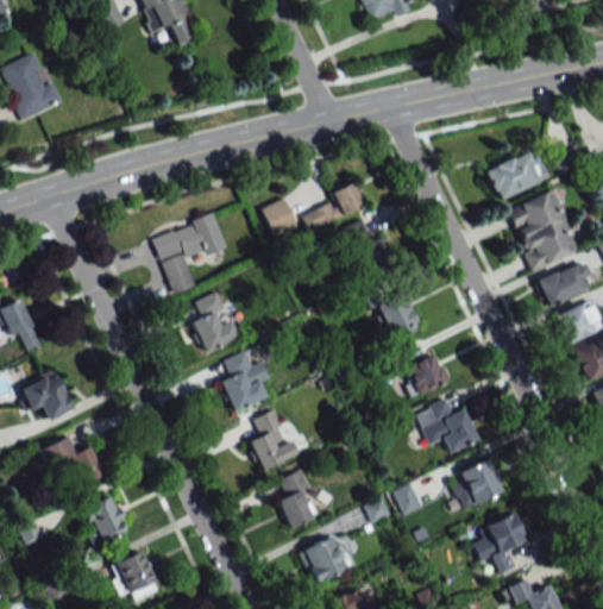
[(0,0),(0,31),(11,27),(0,0)]
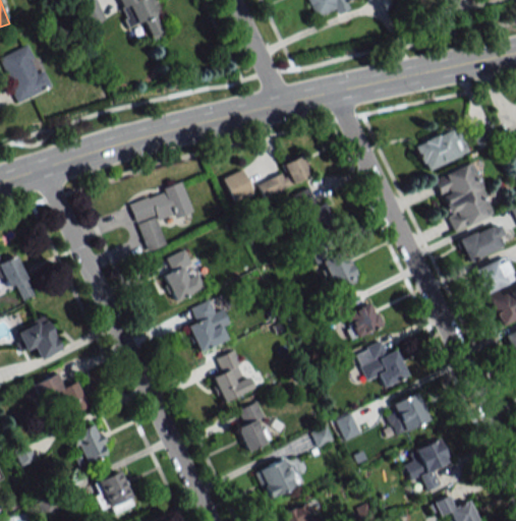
[(96,0),(83,5),(93,25),(108,18),(100,0),(96,0)]
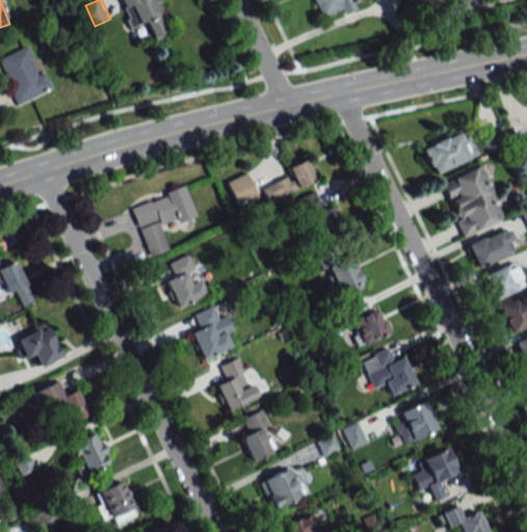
[(161,0),(124,0),(133,28),(152,22),(158,42),(174,37),(161,0)]
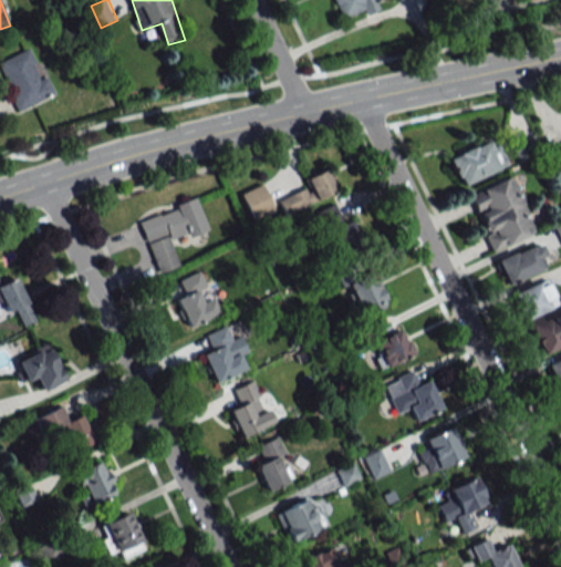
[(338,0),(346,18),(385,0),(338,0)]
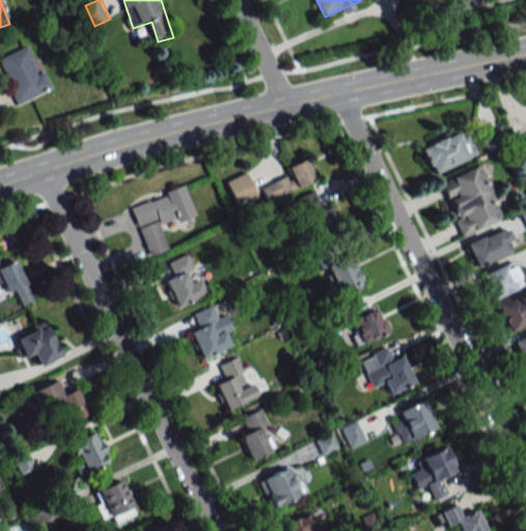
[(55,89),(35,44),(0,58),(19,104),(55,89)]
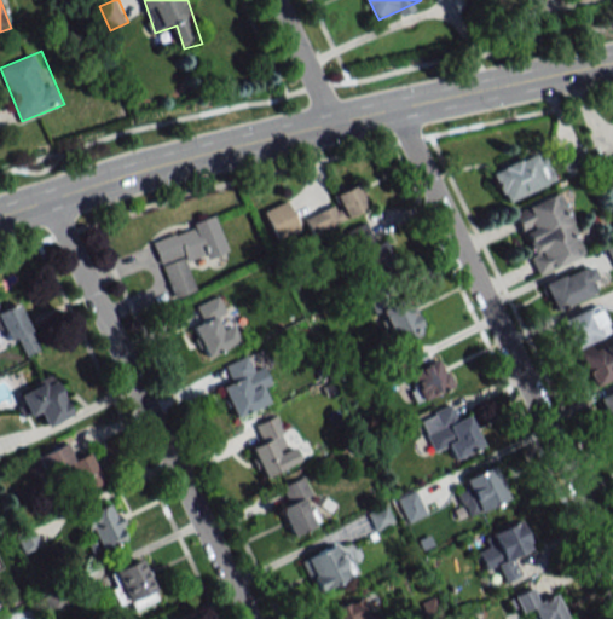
[(559,184),(548,152),(495,171),(505,202),(559,184)]
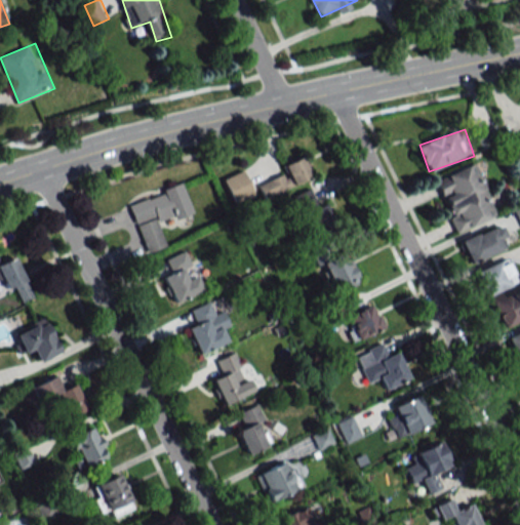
[(519,133),(511,137),(518,153),(519,152),(519,133)]
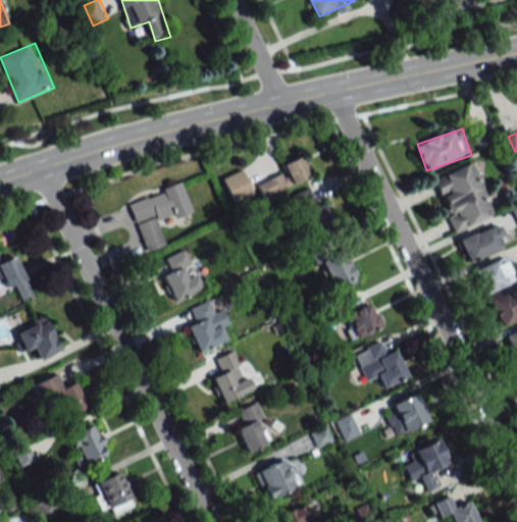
[(286,165),(289,171),(261,185),(267,198),(314,176),(305,157),(286,165)]
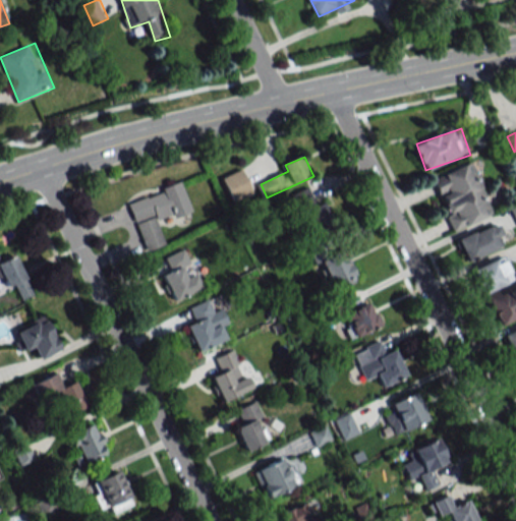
[(435,178),(455,230),(497,214),(476,162),(435,178)]
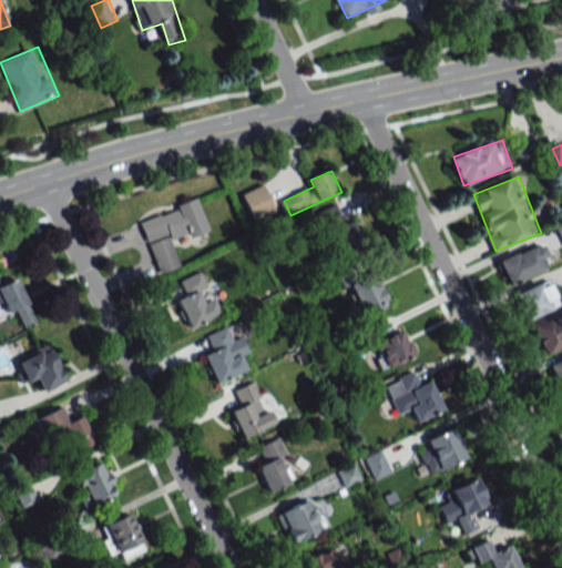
[(245,193),(256,220),(277,211),(266,184),(245,193)]
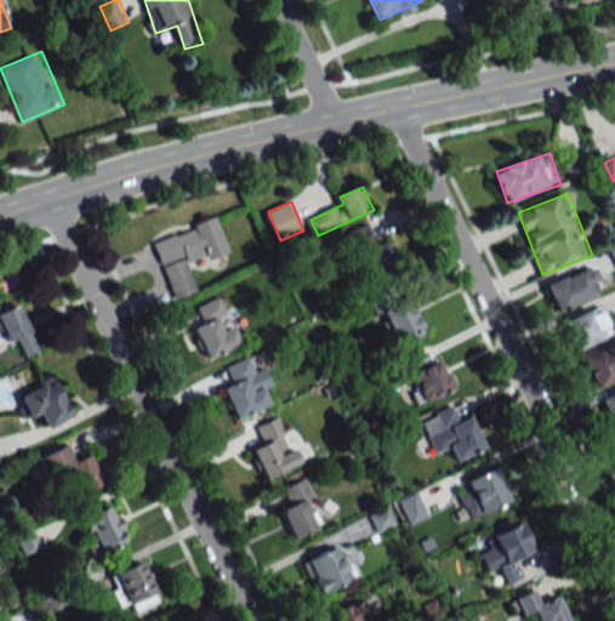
[(200,291),(192,265),(231,251),(220,220),(157,240),(176,300),(200,291)]
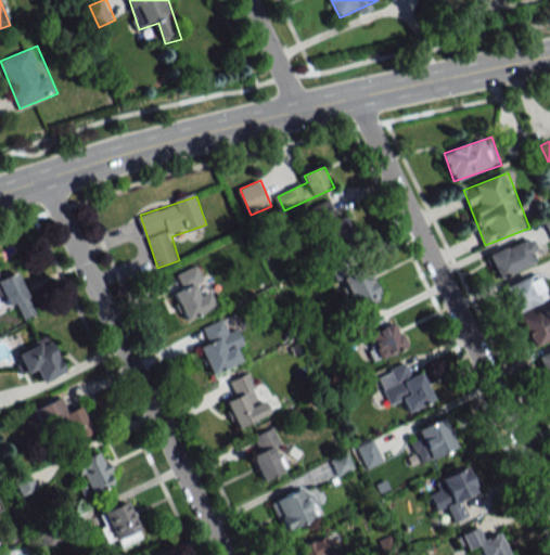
[(317,206),(334,248),(356,239),(339,197),(317,206)]
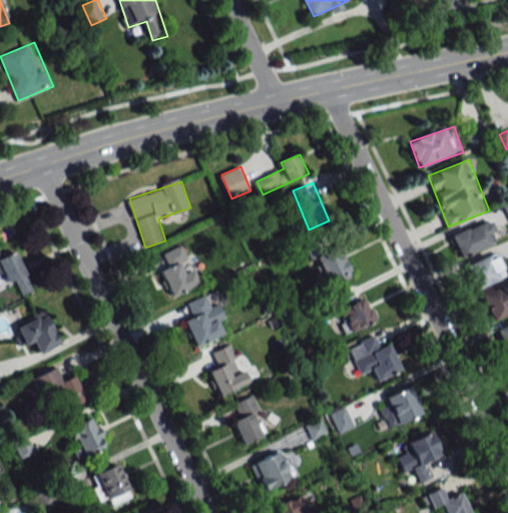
[(454,236),(463,257),(501,240),(492,219),(454,236)]
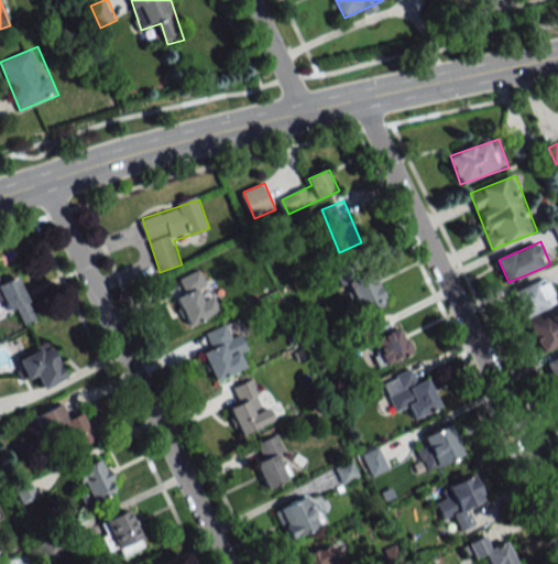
[(390,302),(369,258),(340,271),(361,315),(390,302)]
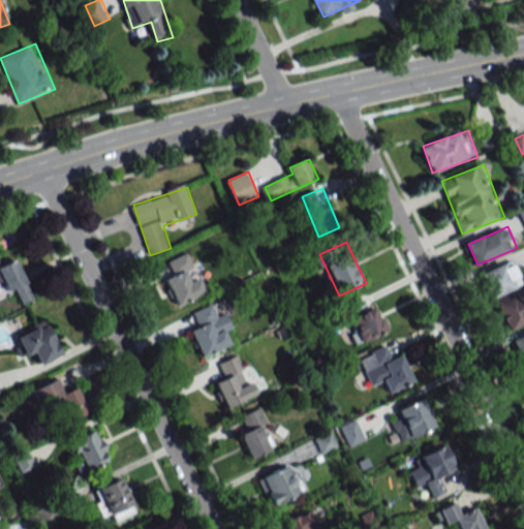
[(0,292),(18,286),(25,304),(36,300),(20,258),(4,265),(0,253),(0,292)]
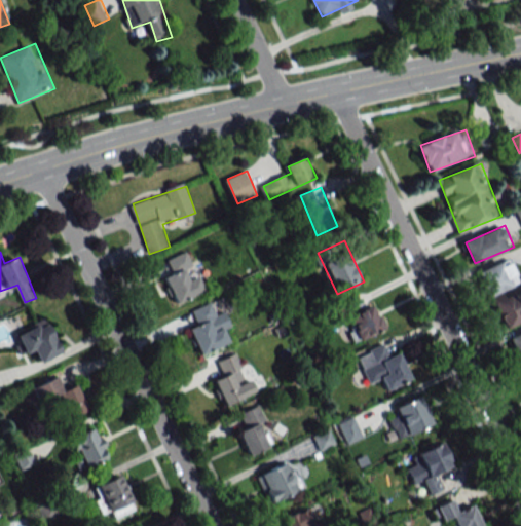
[(171,260),(176,273),(168,277),(178,303),(207,292),(198,270),(196,271),(188,253),(171,260)]
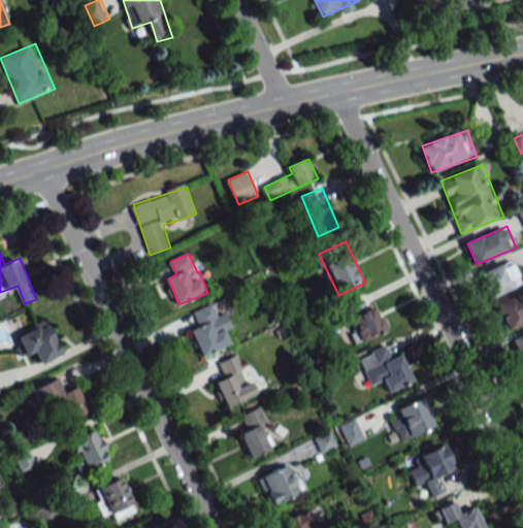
[(522,282),(513,260),(482,274),(493,298),(522,284),(522,282)]
